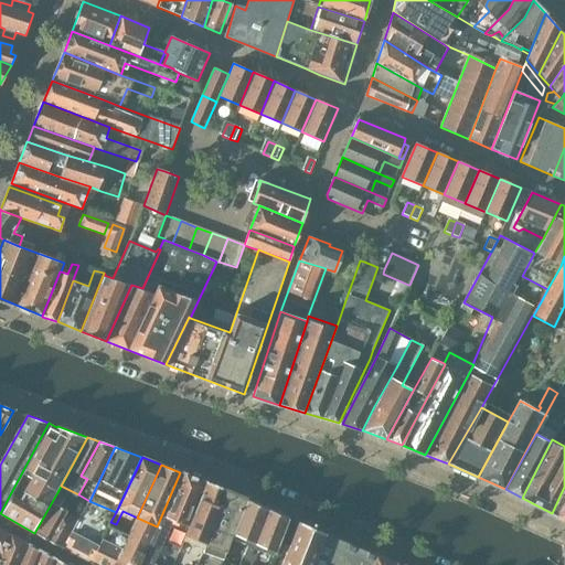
[(144,558),(156,564),(172,564),(178,554),(205,482),(180,472),(157,526),(144,558)]
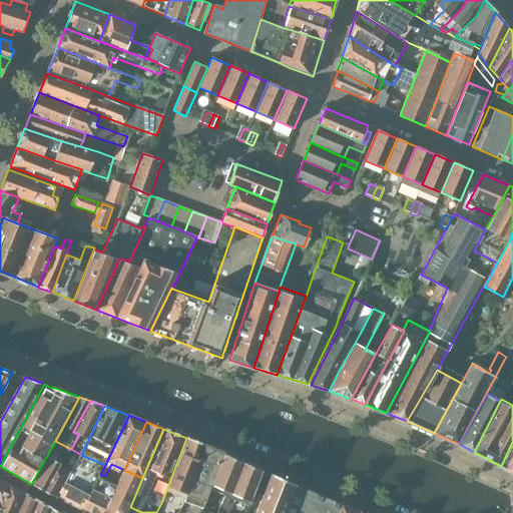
[(186,438),(161,503),(156,512),(178,512),(203,445),(186,438)]
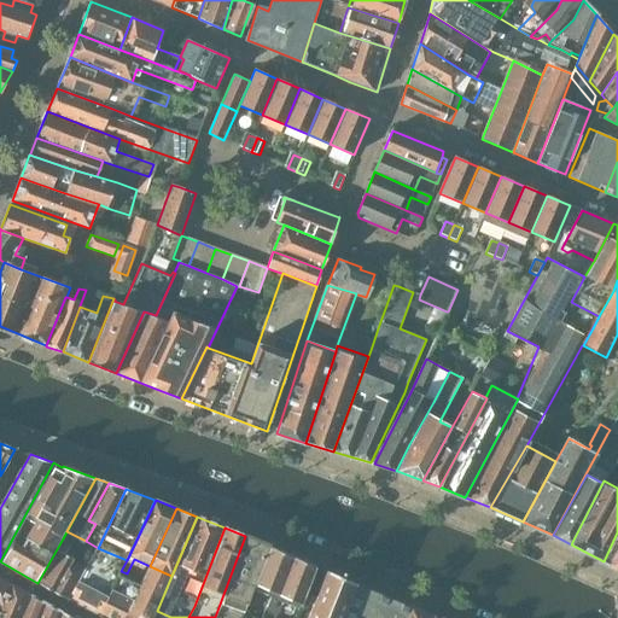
[(617,532),(604,561),(617,569),(617,532)]
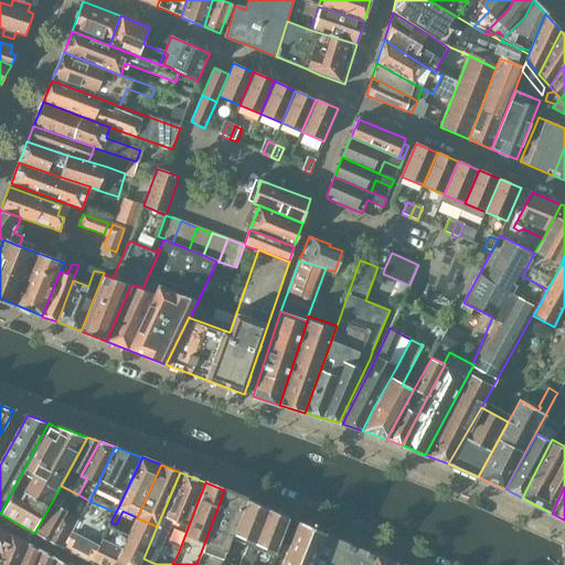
[(196,564),(220,564),(232,533),(245,499),(224,490),(196,564)]
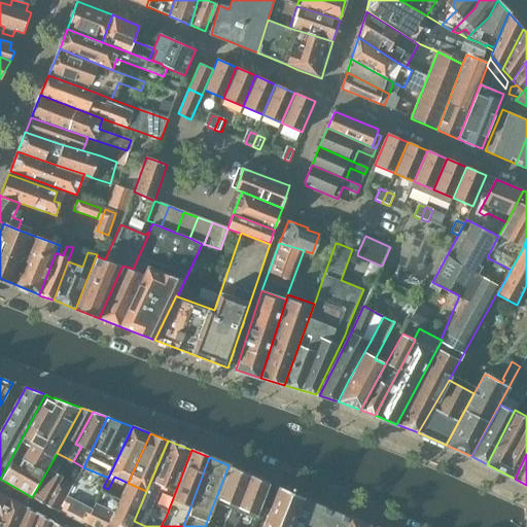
[(63,463),(54,459),(32,497),(60,512),(74,485),(65,479),(66,476),(58,472),(63,463)]
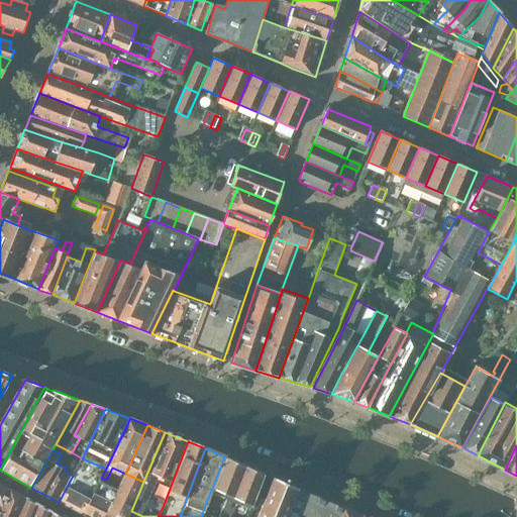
[(226,457),(213,489),(227,495),(221,509),(226,512),(228,508),(245,466),(226,457)]
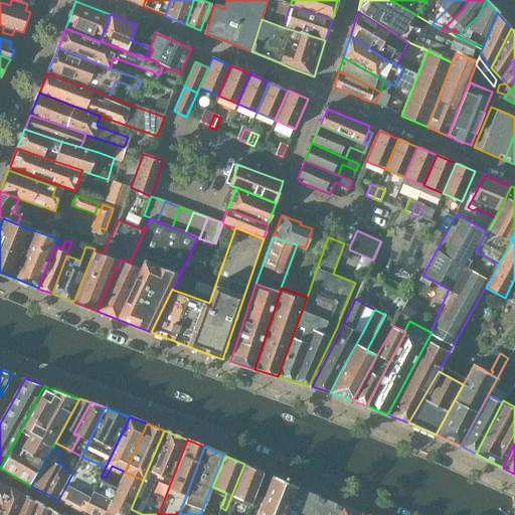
[(82,513),(95,490),(99,480),(101,476),(106,467),(81,457),(72,474),(58,500),(82,513)]
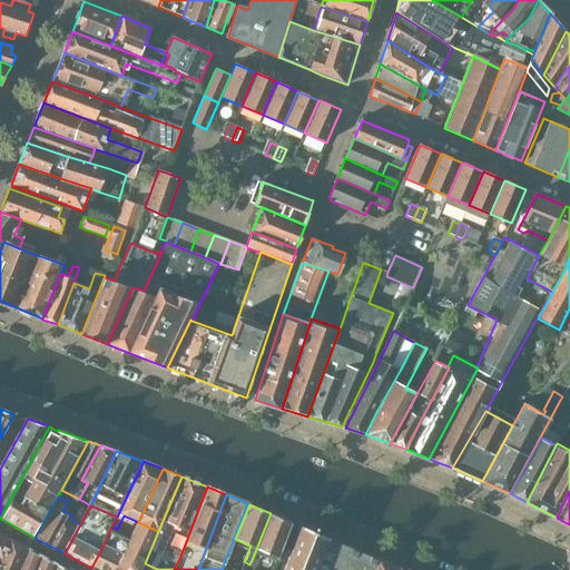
[(292,522),(271,513),(252,560),(257,562),(263,550),(278,558),(292,522)]
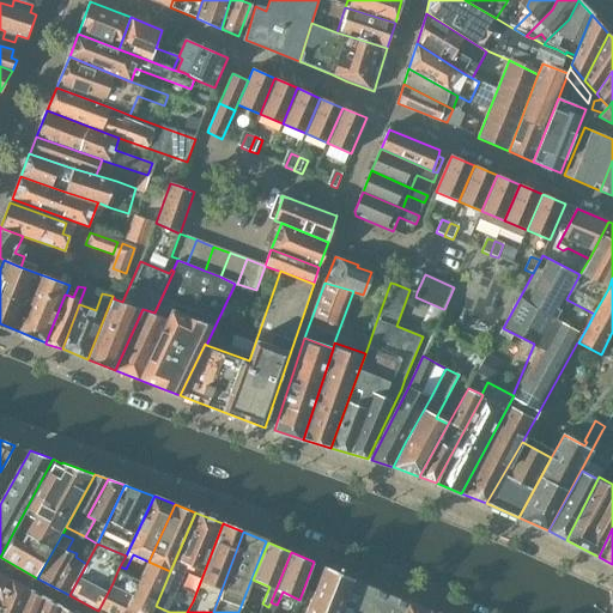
[(139,581),(125,612),(152,612),(156,606),(170,571),(149,562),(139,581)]
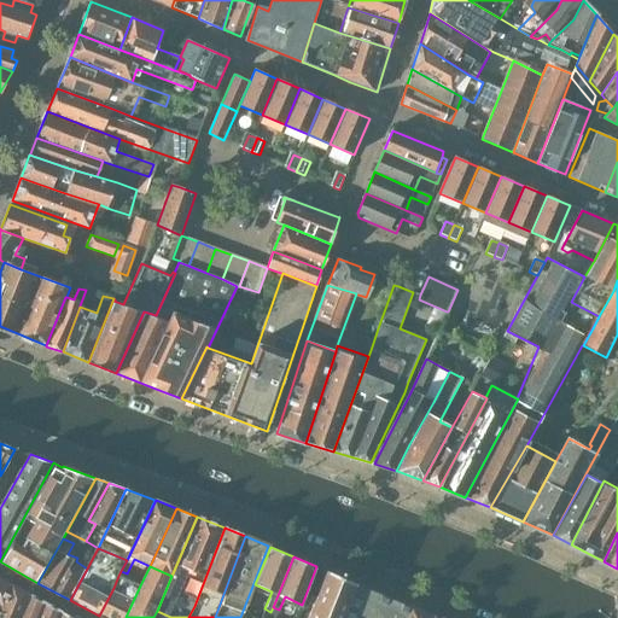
[(342,617),(355,584),(325,571),(308,617),(342,617)]
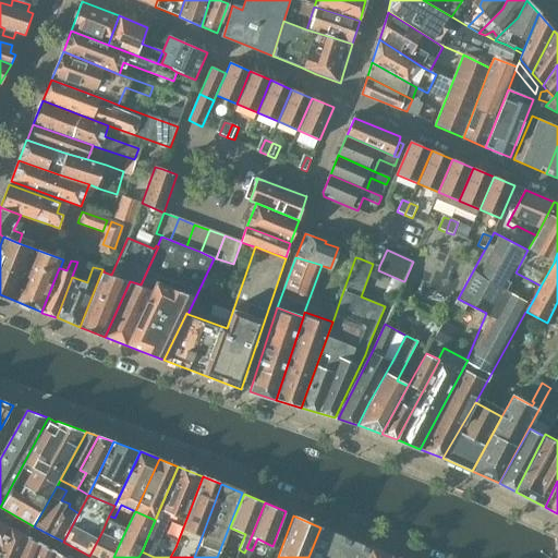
[(102,531),(89,556),(93,557),(113,557),(126,529),(112,522),(107,520),(102,531)]
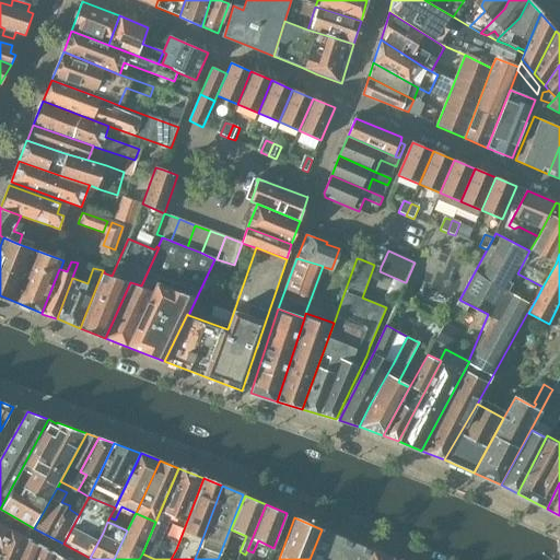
[(15,559),(26,538),(7,527),(0,540),(0,559),(15,559)]
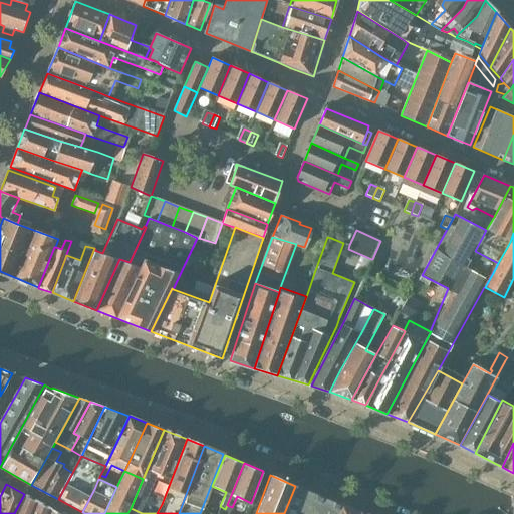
[(337,513),(341,505),(296,486),(295,486),(284,513),(337,513)]
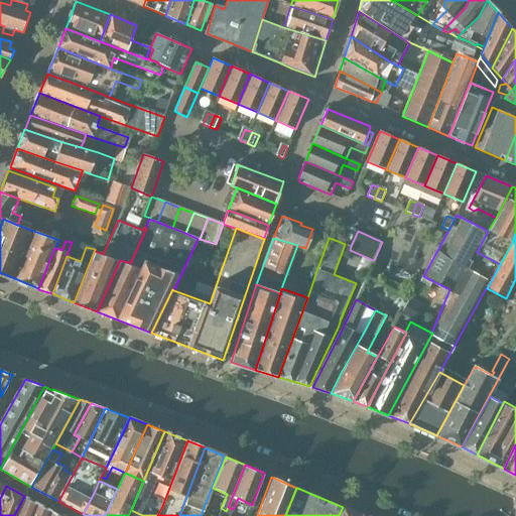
[(31,515),(37,503),(24,496),(14,515),(31,515)]
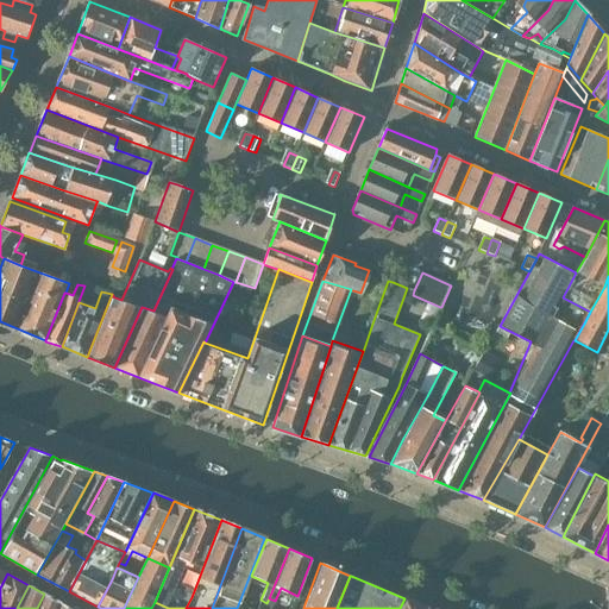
[(44,594),(37,608),(58,608),(62,603),(60,602),(44,594)]
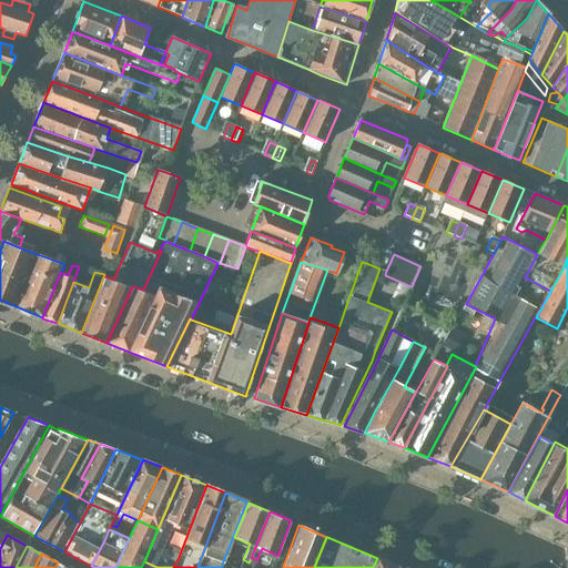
[(397,567),(398,567),(377,558),(373,567),(397,567)]
